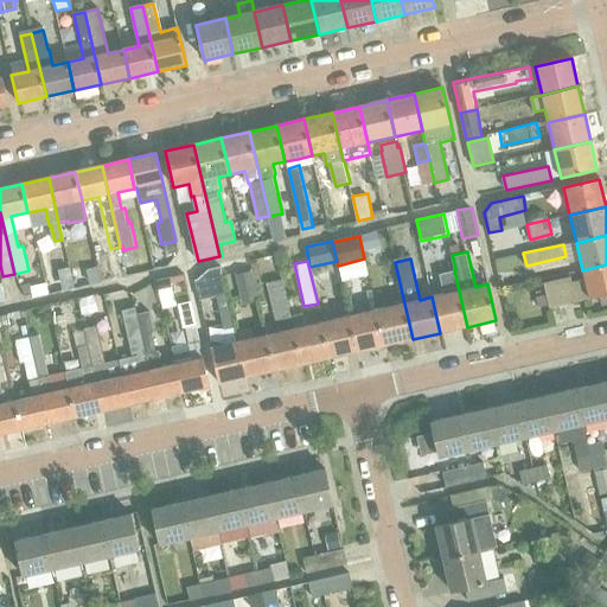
[(606,264),(582,270),(585,281),(572,285),(570,278),(544,283),(549,307),(606,294),(606,264)]
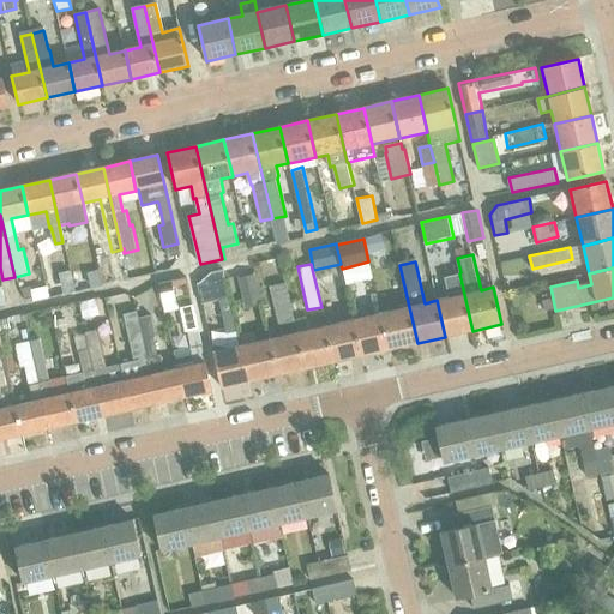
[(218,299),(226,332),(239,329),(238,325),(229,288),(224,269),(212,271),(199,283),(204,302),(218,299)]
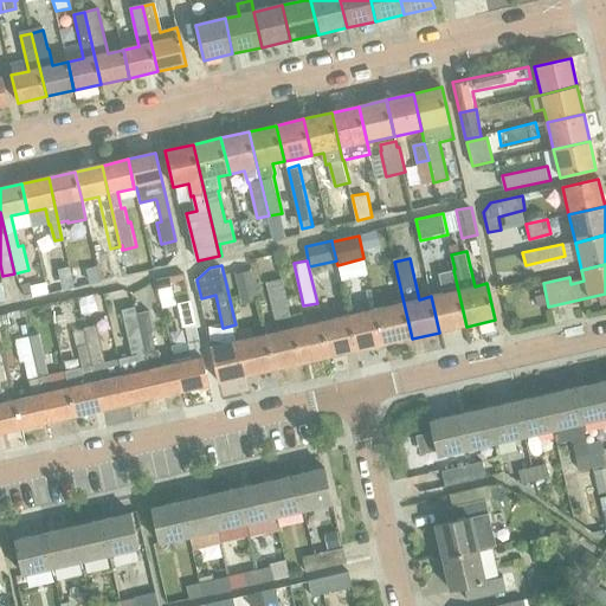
[(163,296),(179,296),(178,270),(162,270),(163,296)]
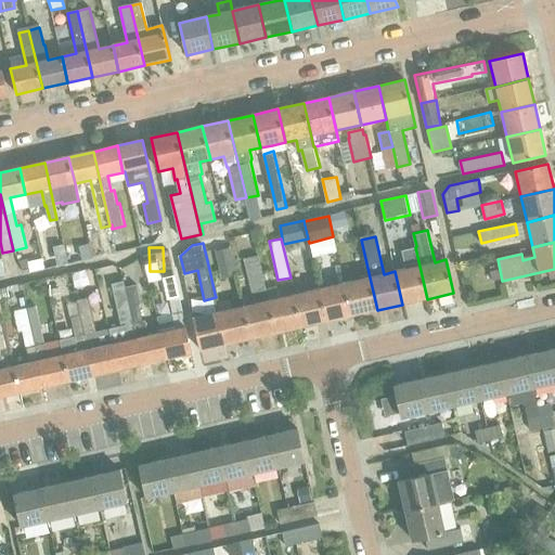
[(231,247),(217,249),(222,276),(236,273),(231,247)]
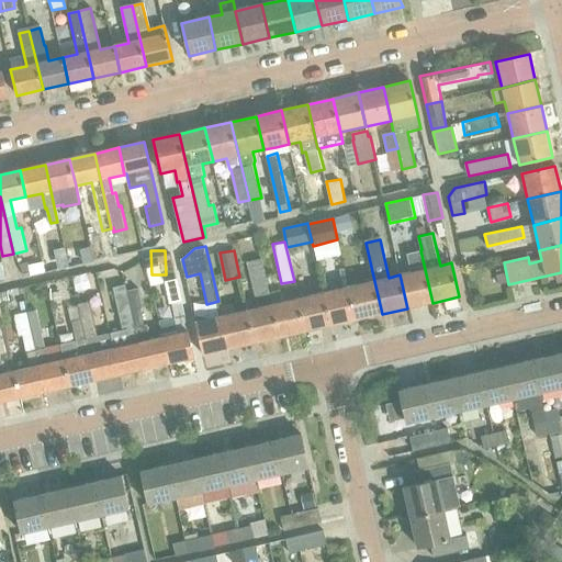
[(412,272),(400,274),(407,308),(433,303),(420,250),(407,253),(412,272)]
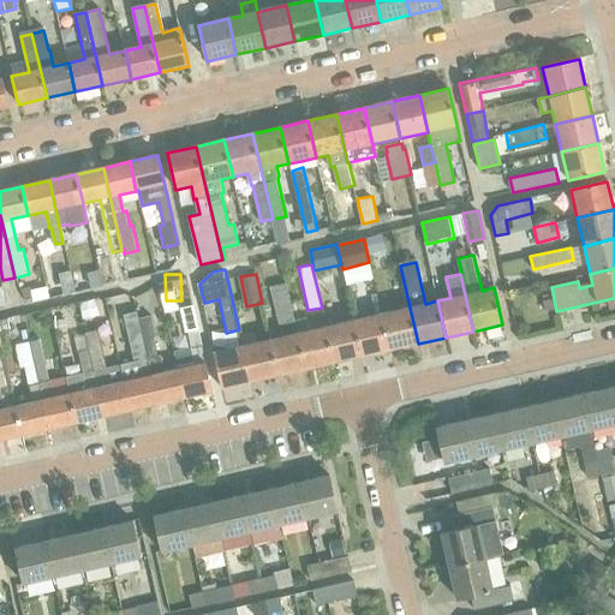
[(52,281),(33,282),(35,296),(53,294),(52,281)]
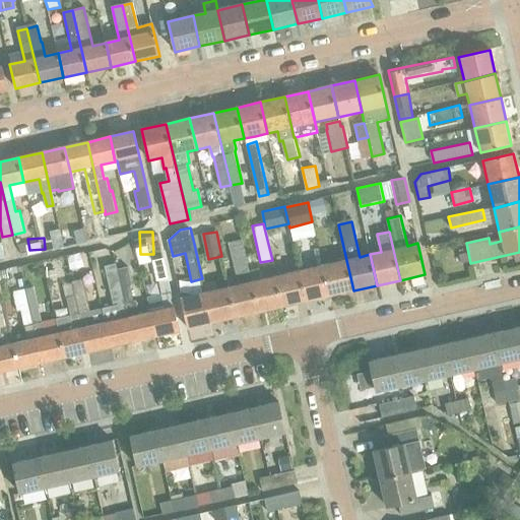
[(250,271),(243,239),(229,242),(237,275),(250,271)]
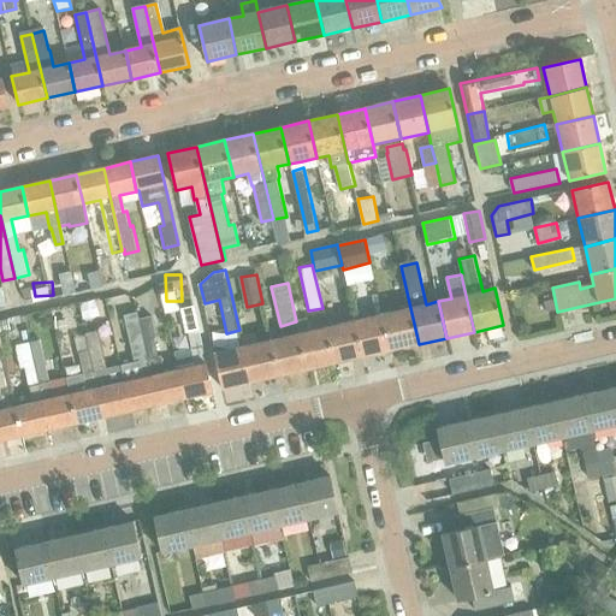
[(129,326),(119,290),(108,292),(118,329),(129,326)]
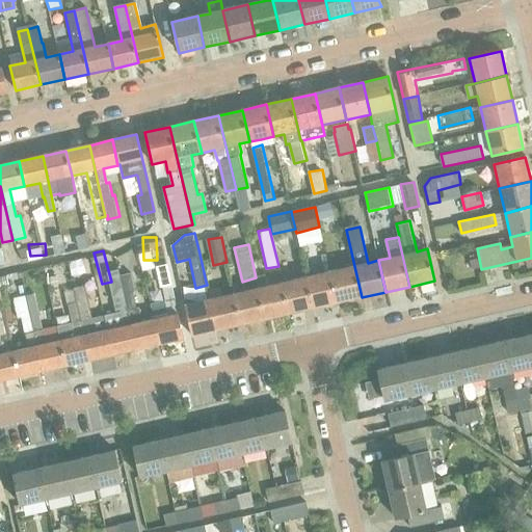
[(154,319),(153,319),(159,344),(183,339),(166,264),(156,267),(160,287),(162,286),(165,300),(151,303),(154,319)]
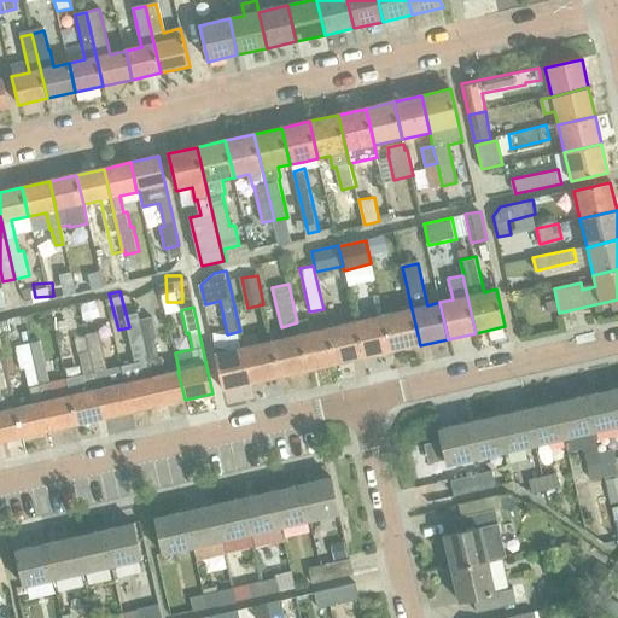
[(412,309),(383,315),(391,353),(420,345),(412,309)]
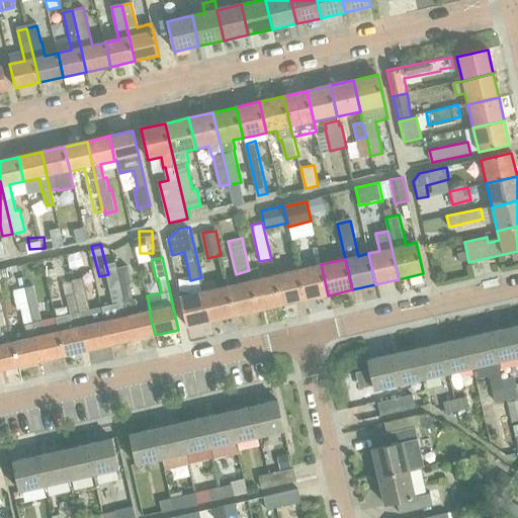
[(114,304),(101,307),(109,345),(133,340),(115,268),(114,263),(106,265),(114,304)]
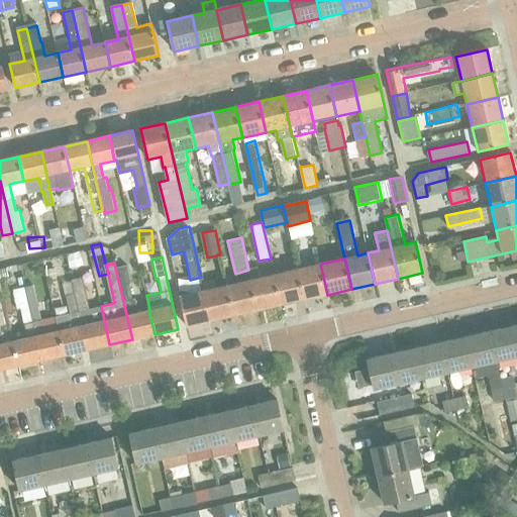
[(320,264),(298,269),(305,300),(327,295),(320,264)]
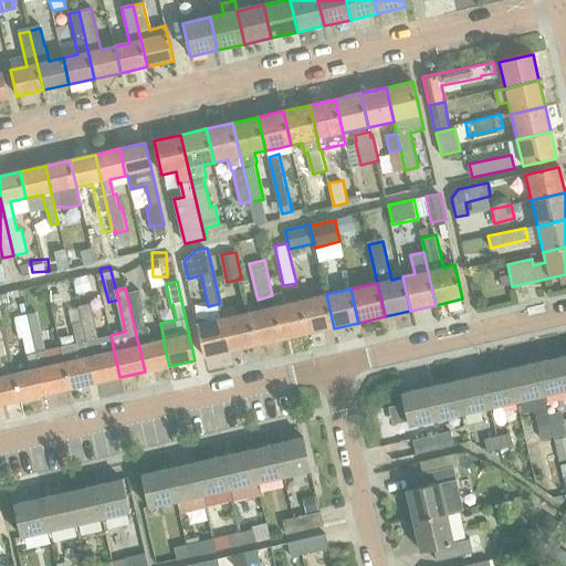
[(140,290),(126,293),(145,371),(169,366),(163,339),(153,342),(149,326),(146,326),(143,310),(145,310),(140,290)]
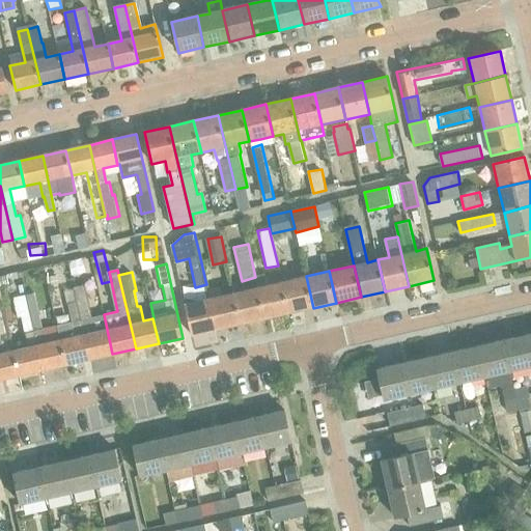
[(306,276),(281,281),(288,313),(313,308),(306,276)]
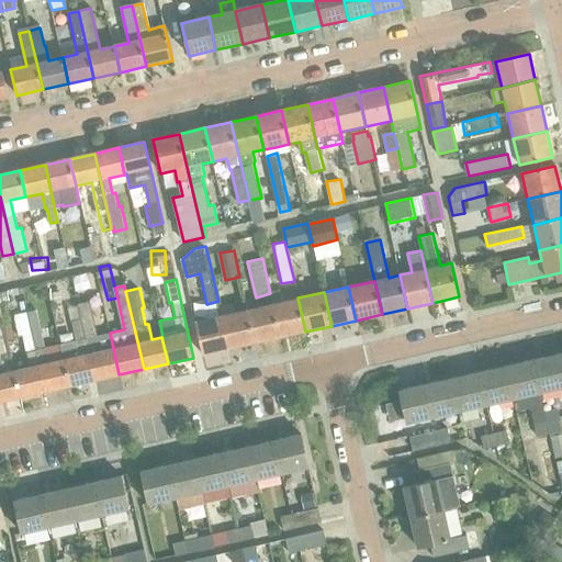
[(298,298),(272,304),(280,338),(305,332),(298,298)]
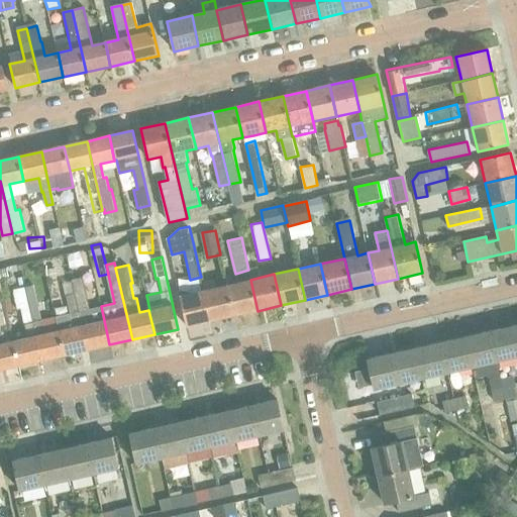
[(76,294),(74,294),(87,349),(109,344),(101,306),(91,308),(84,276),(72,279),(76,294)]
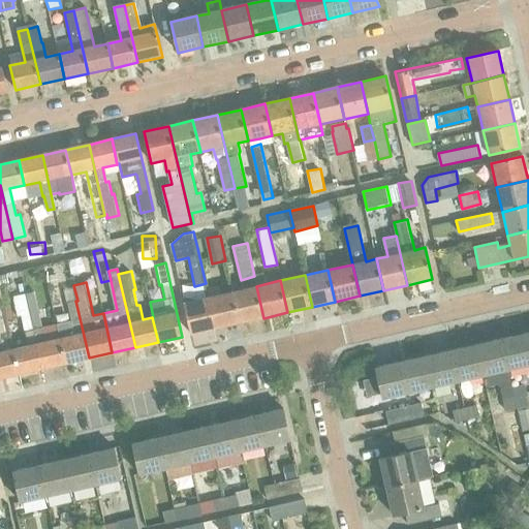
[(207,287),(209,297),(216,329),(240,323),(232,291),(222,293),(220,284),(207,287)]
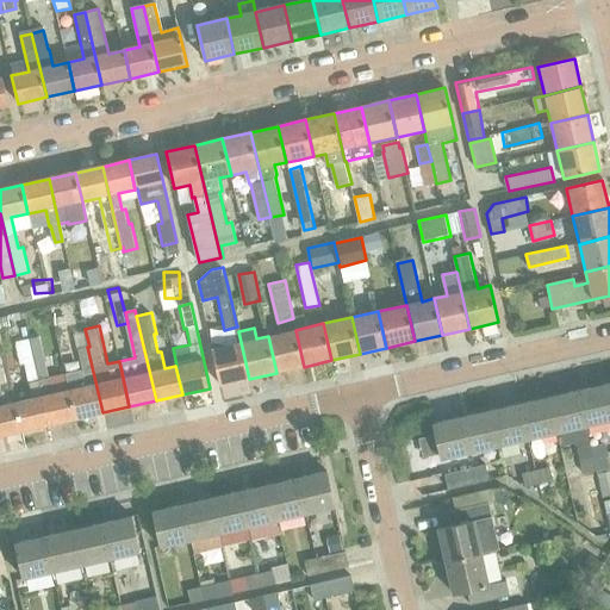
[(296,330),(268,336),(277,373),(304,367),(296,330)]
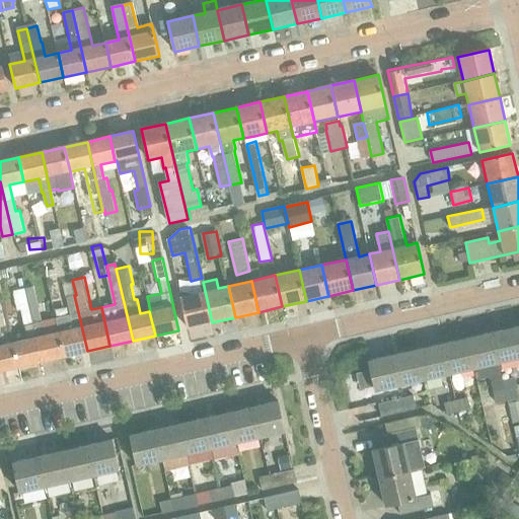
[(33,285),(24,288),(42,361),(65,356),(59,332),(46,336),(33,285)]
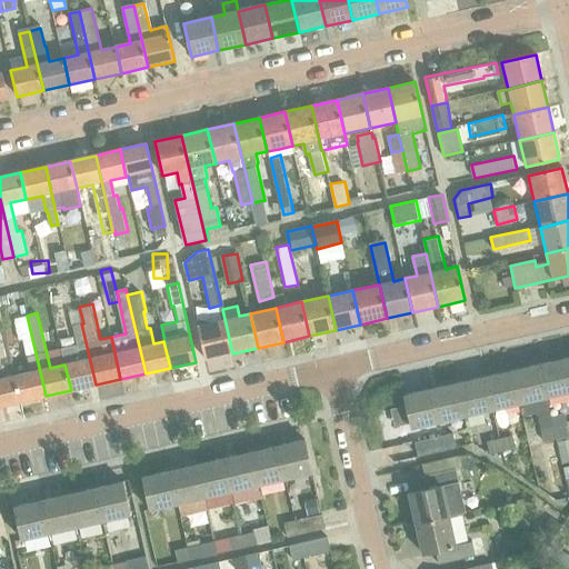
[(30,372),(15,376),(20,402),(46,396),(27,316),(15,318),(20,340),(23,339),(30,372)]
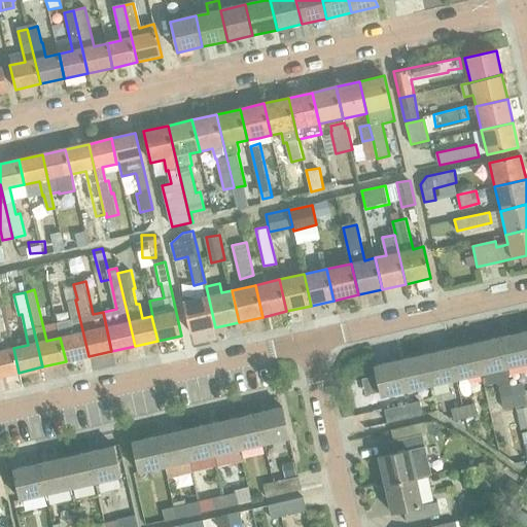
[(215,327),(208,295),(182,302),(189,334),(215,327)]
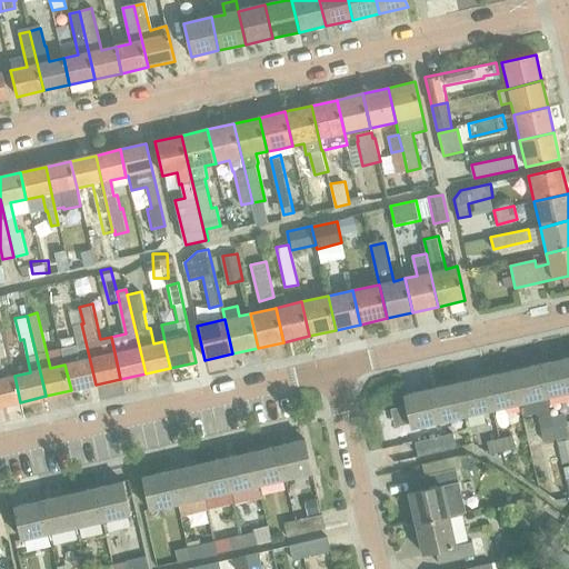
[(61,348),(65,365),(71,390),(96,385),(81,323),(71,326),(76,345),(61,348)]
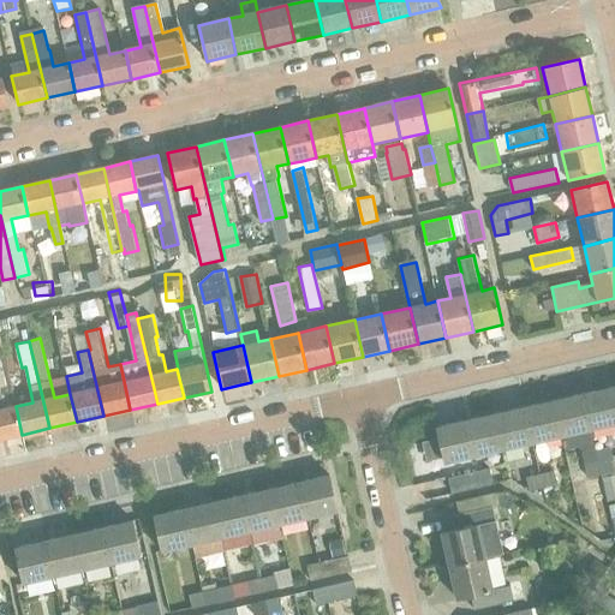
[(0,439),(22,435),(16,406),(6,408),(0,384),(0,439)]
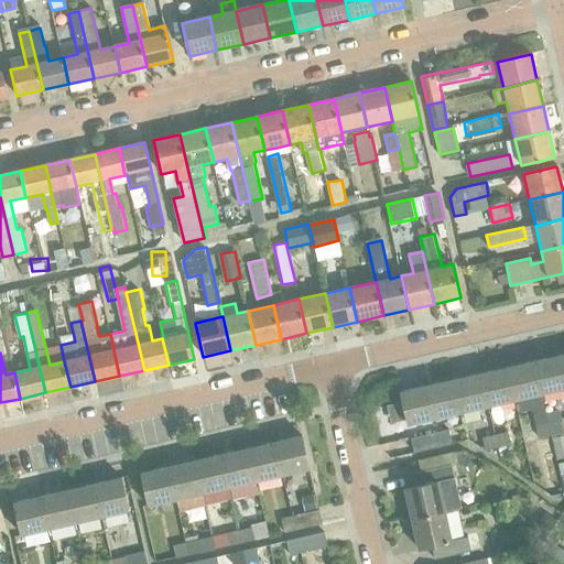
[(563,367),(561,355),(534,361),(542,394),(563,389),(563,367)]
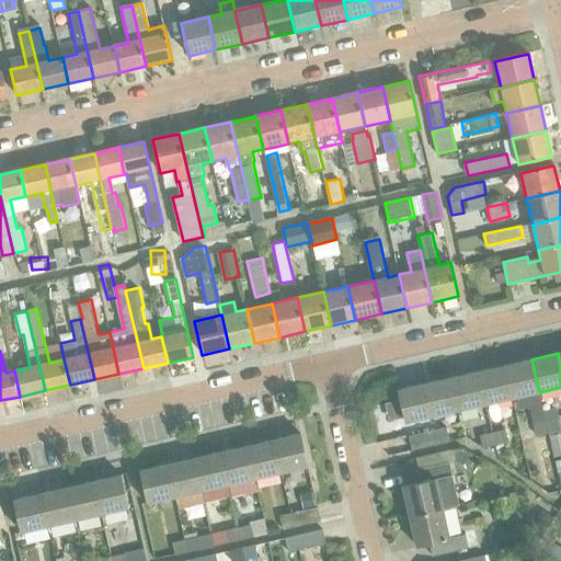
[(531,359),(505,365),(513,398),(539,392),(531,359)]
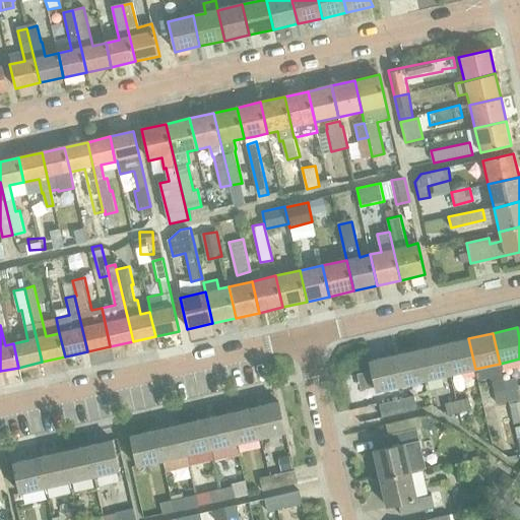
[(468,338),(444,344),(451,375),(475,369),(468,338)]
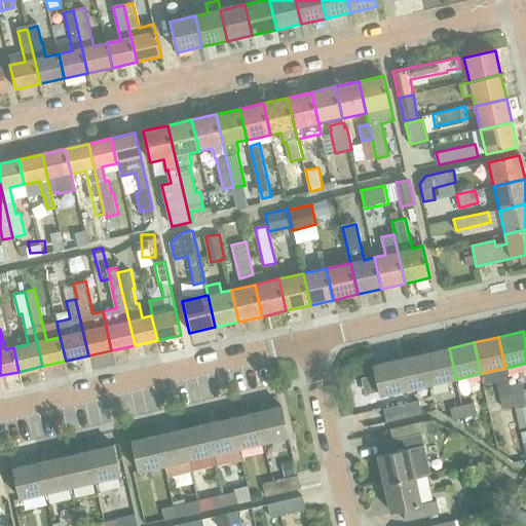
[(449,348),(424,353),(431,384),(456,379),(449,348)]
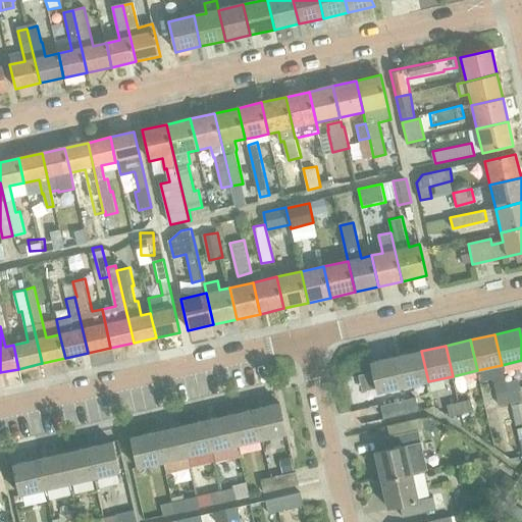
[(421,351),(396,357),(403,387),(428,381),(421,351)]
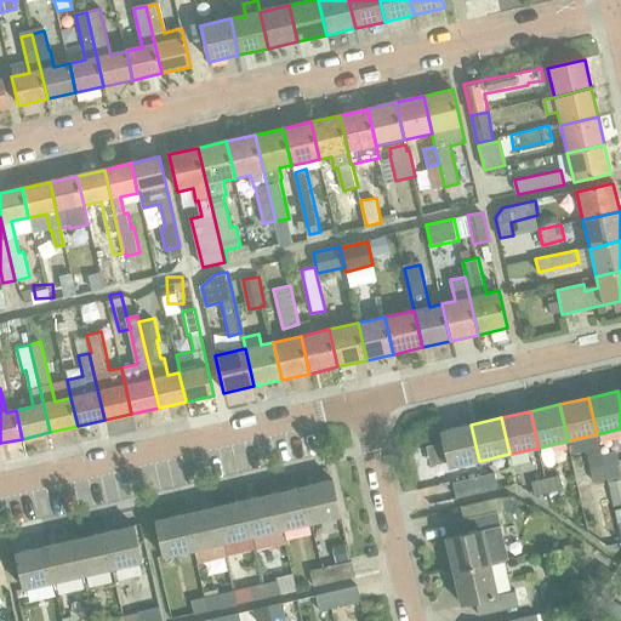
[(479,461),(471,425),(442,432),(449,467),(479,461)]
